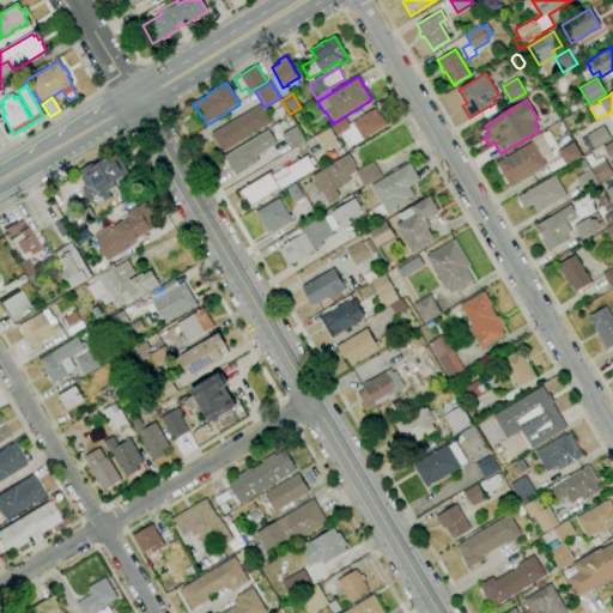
[(222,152),(214,139),(213,140),(211,135),(212,135),(211,134),(261,104),(262,108),(263,107),(266,110),(265,111),(271,122),(222,152)]
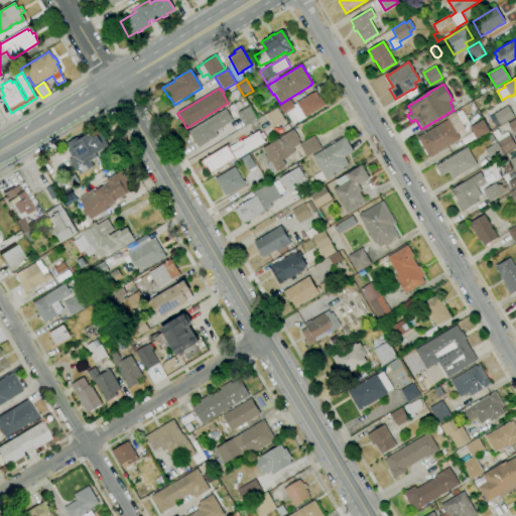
[(244,96),(236,101),(232,93),(239,88),(244,96)]
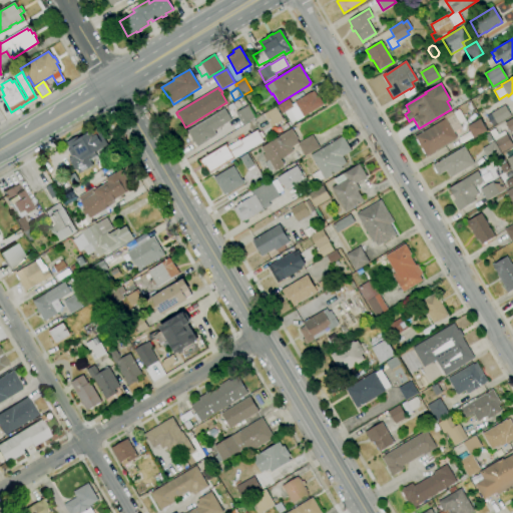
[(292,123),(285,112),(282,114),(277,106),(289,99),(292,104),(295,102),(311,92),(314,91),(317,96),(318,95),(324,104),(310,113),(304,116),(304,117),(297,121),(297,120),(292,123)]
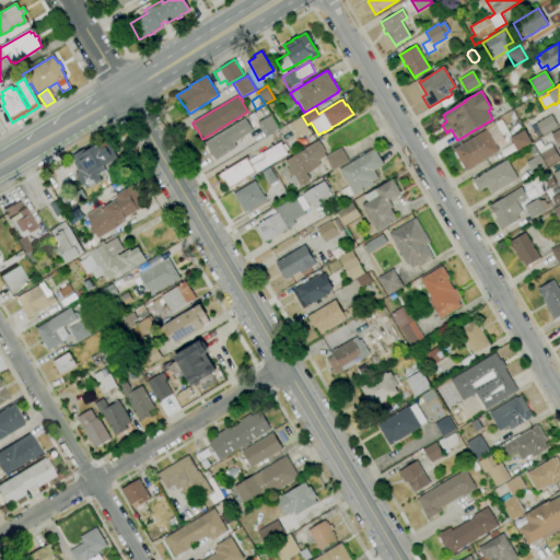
[(543,136),(536,124),(550,115),(558,126),(543,136)]
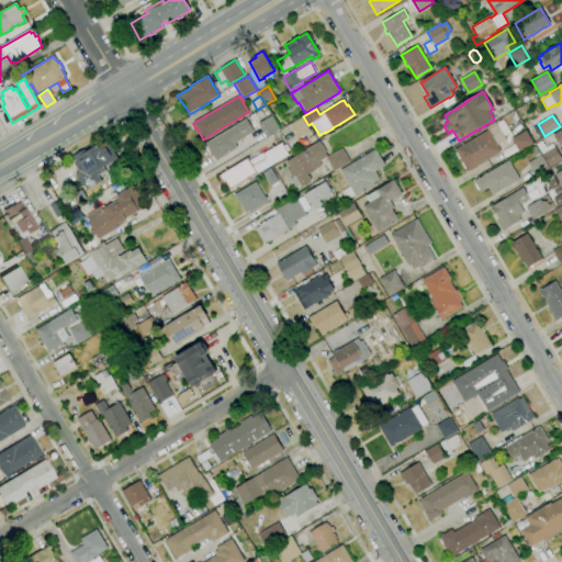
[(266,137),(258,124),(271,116),(279,130),(266,137)]
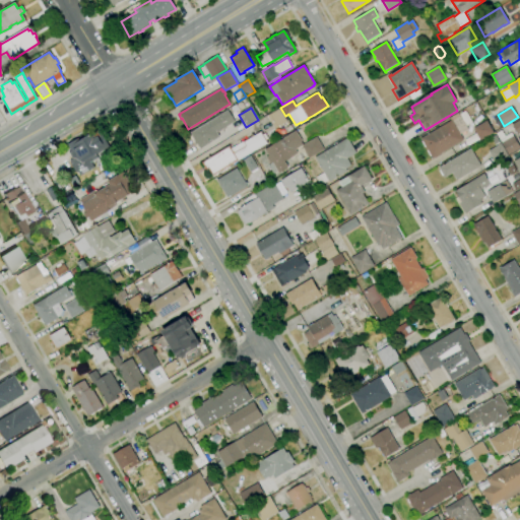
[(274,129),(266,116),(279,109),(286,121),(274,129)]
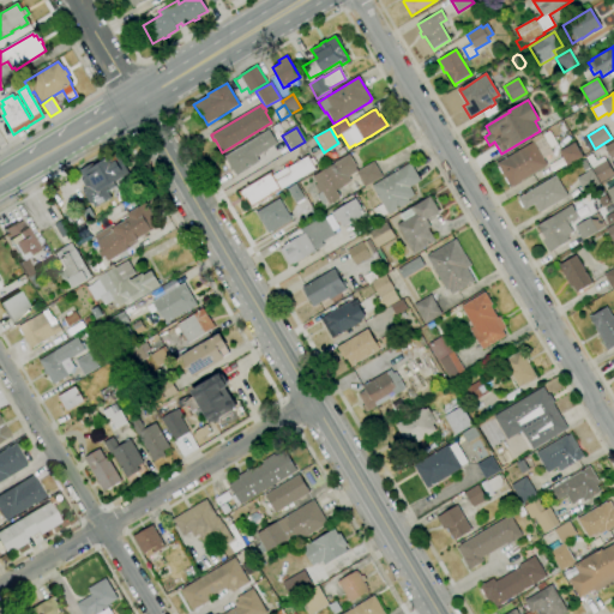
[(236,175),(234,170),(232,172),(229,167),(230,166),(226,157),(269,130),(277,144),(256,156),(259,162),(236,175)]
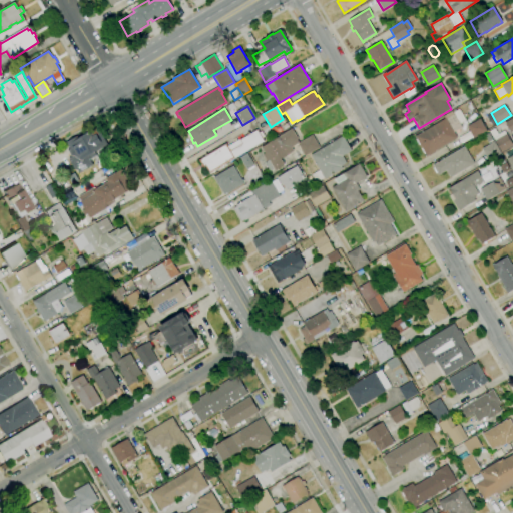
[(512,130),(512,116),(504,122),(510,132),(512,130)]
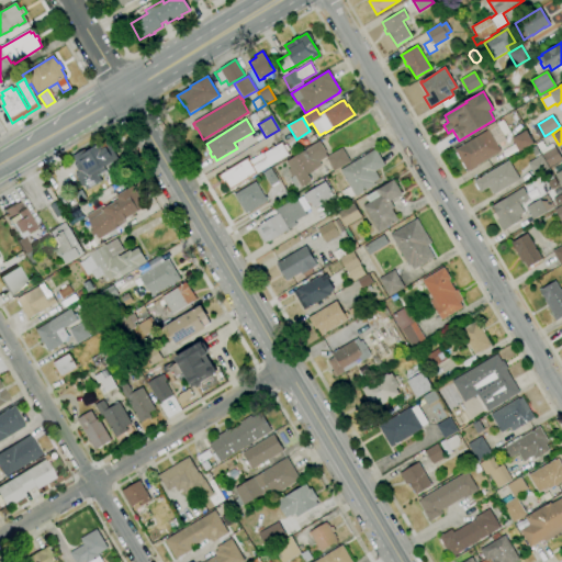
[(468,171),(454,149),(487,130),(501,152),(478,166),(478,167),(470,171),(470,170),(468,171)]
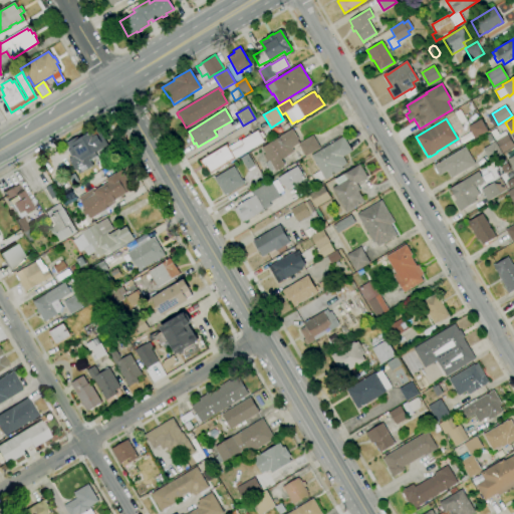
[(475,139),(468,127),(481,119),(488,131),(475,139)]
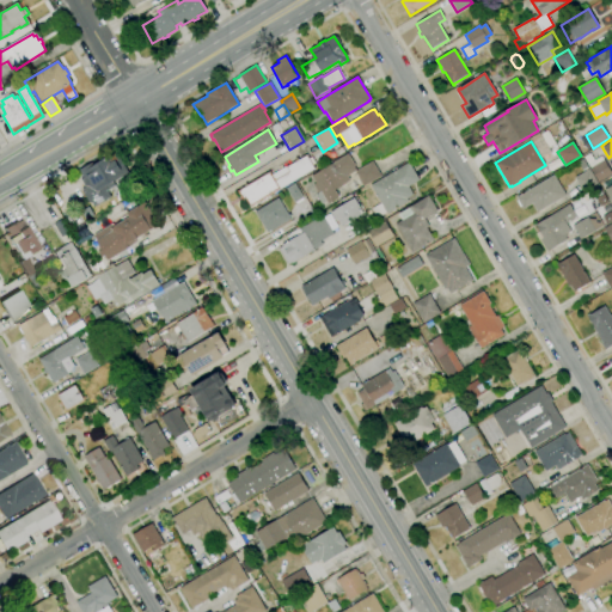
[(95,207),(92,202),(90,203),(81,190),(86,187),(81,179),(84,178),(79,170),(91,163),(93,167),(116,153),(129,173),(114,182),(116,185),(108,190),(111,197),(95,207)]
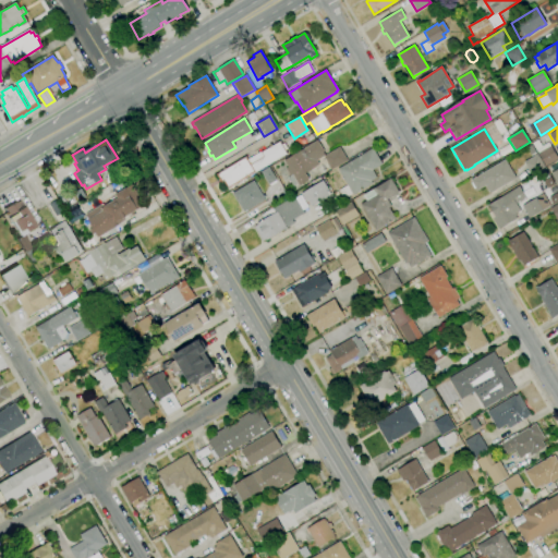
[(557,159),(546,166),(532,144),(537,140),(542,146),(548,143),(550,146),(557,159)]
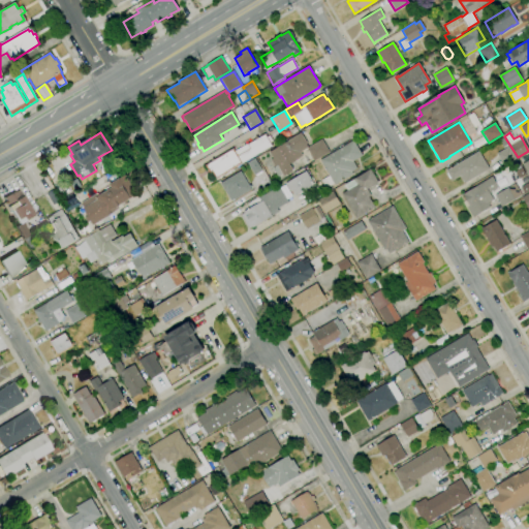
[(279,178),(273,168),(275,166),(271,160),(273,158),(270,152),(288,141),(301,133),(307,144),(306,144),(308,147),(321,139),(330,152),(314,161),(307,149),(301,152),(303,156),(296,160),(296,161),(291,164),(289,163),(288,163),(292,170),(284,176),(283,175),(279,178)]
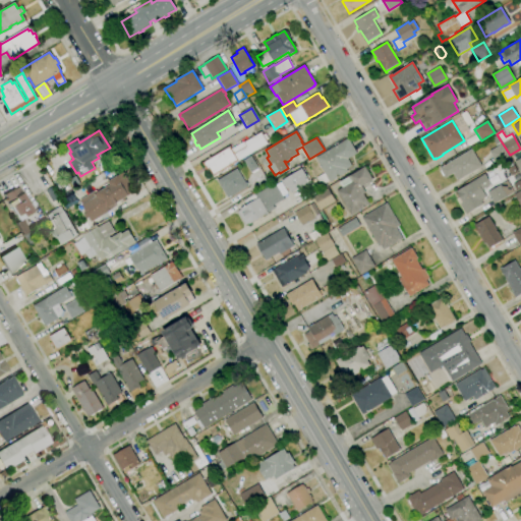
[(214,176),(209,169),(207,171),(203,163),(230,146),(231,149),(243,141),(244,143),(252,137),(251,135),(253,134),(254,136),(262,132),(268,142),(214,176)]
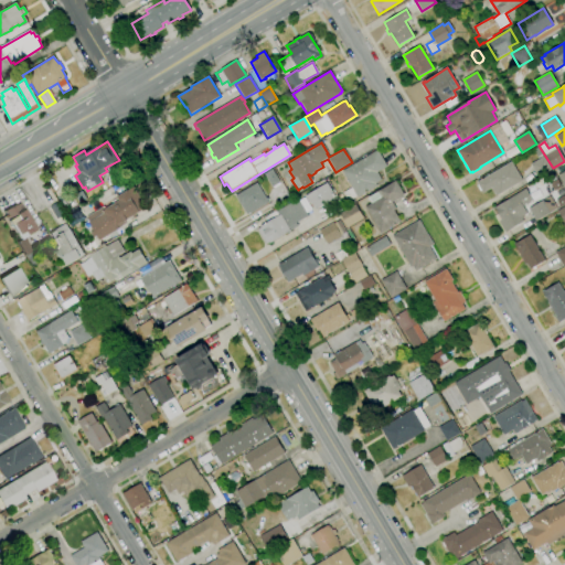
[(539,177),(531,164),(539,160),(531,148),(537,145),(552,169),(539,177)]
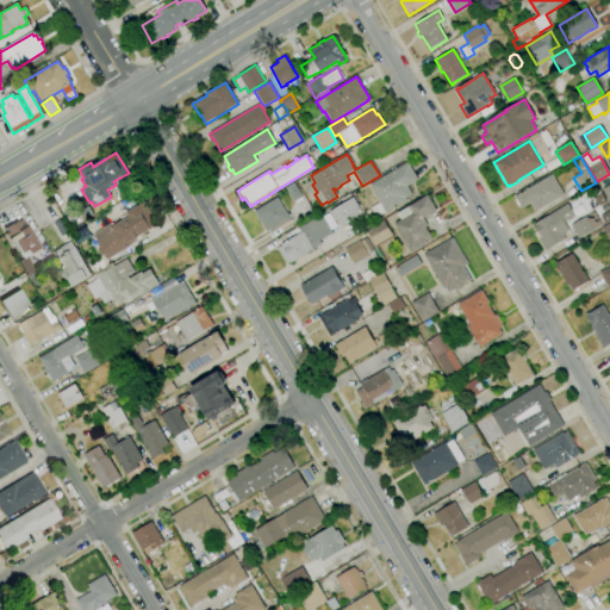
[(373,219),(369,215),(373,212),(371,209),(380,203),(369,185),(408,162),(418,180),(408,186),(412,194),(405,198),(408,200),(386,213),(385,212),(373,219)]
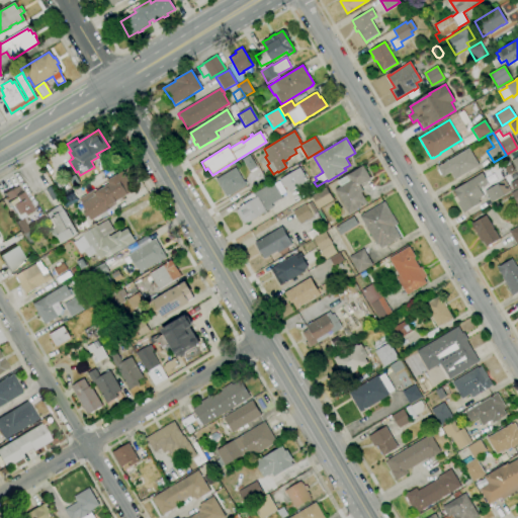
[(454,179),(450,173),(442,177),(437,167),(468,149),(479,166),(457,178),(454,179)]
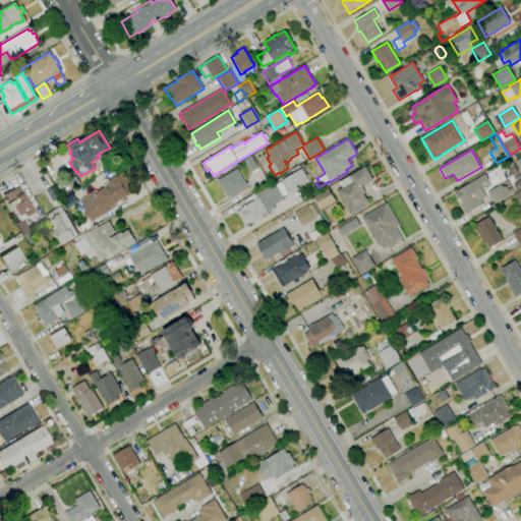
[(251,173),(244,161),(250,157),(258,168),(251,173)]
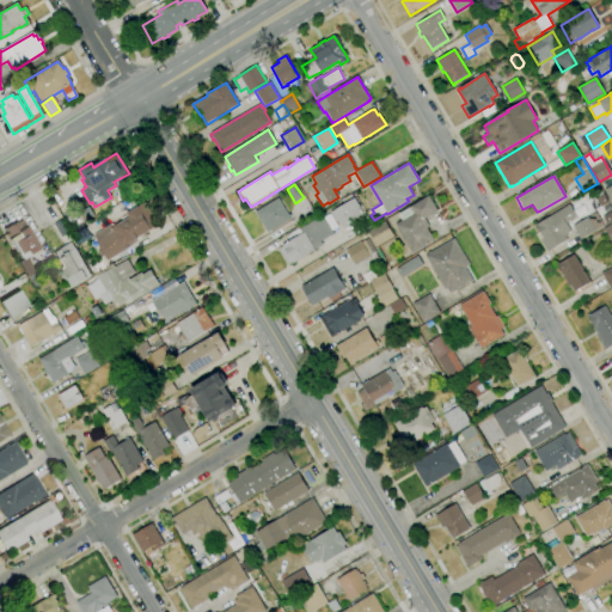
[(601,208),(597,199),(598,199),(594,191),(600,189),(605,196),(605,197),(609,203),(601,208)]
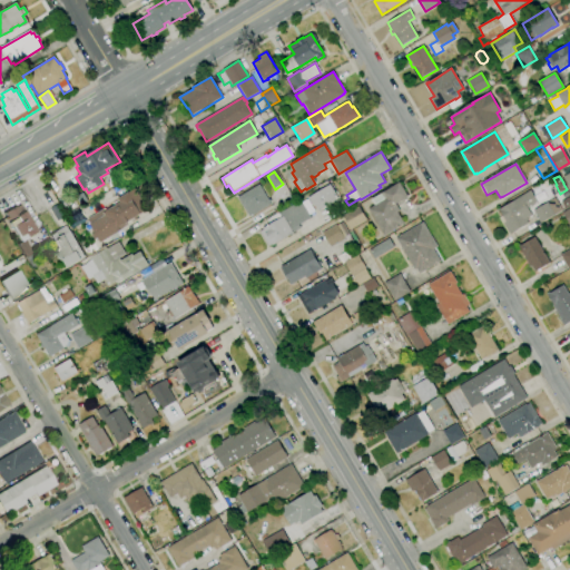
[(384,236),(367,209),(374,205),(371,199),(399,182),(408,196),(395,204),(400,210),(396,212),(404,224),(384,236)]
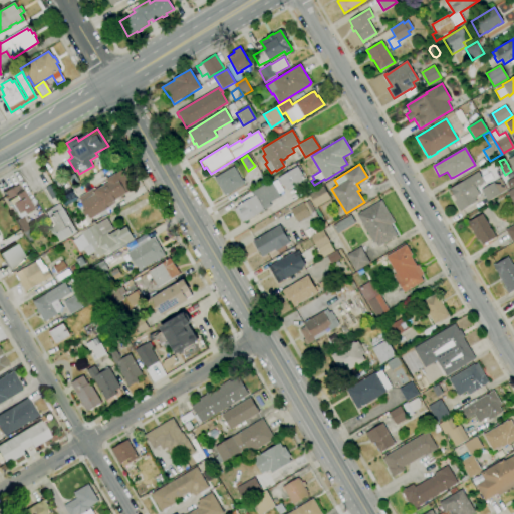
[(225,195),(215,178),(234,167),(242,180),(243,180),(245,182),(243,183),(244,185),(228,194),(225,195)]
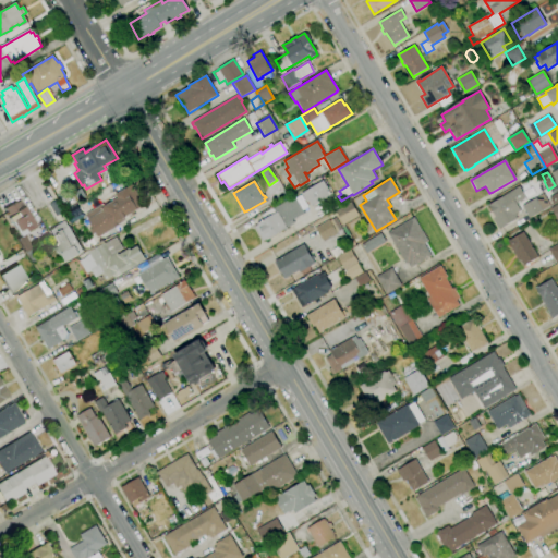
[(312,207),(308,201),(306,202),(301,194),(323,181),(329,191),(330,194),(329,195),(329,196),(312,207)]
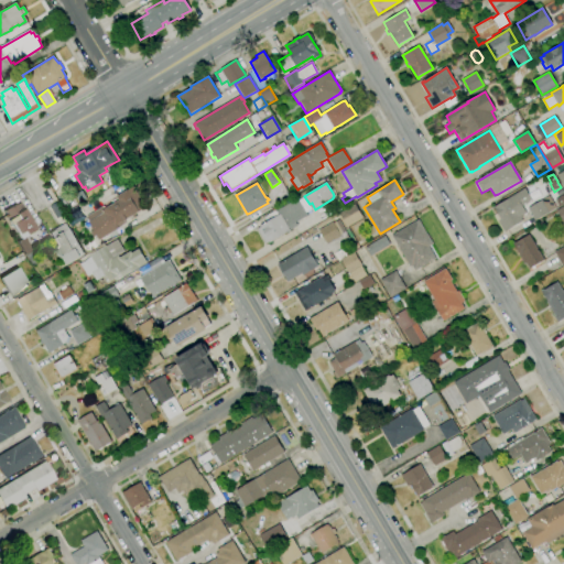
[(100,240),(97,235),(94,237),(90,232),(94,230),(89,221),(87,217),(102,207),(104,209),(119,201),(117,197),(133,187),(142,201),(138,203),(141,207),(142,209),(125,220),(126,223),(119,227),(119,228),(100,240)]
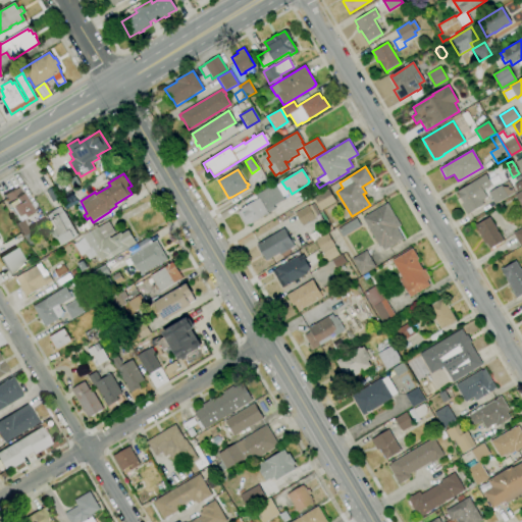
[(483,192),(487,198),(482,201),(484,205),(466,215),(457,200),(460,198),(457,192),(470,184),(485,174),(492,186),(483,192)]
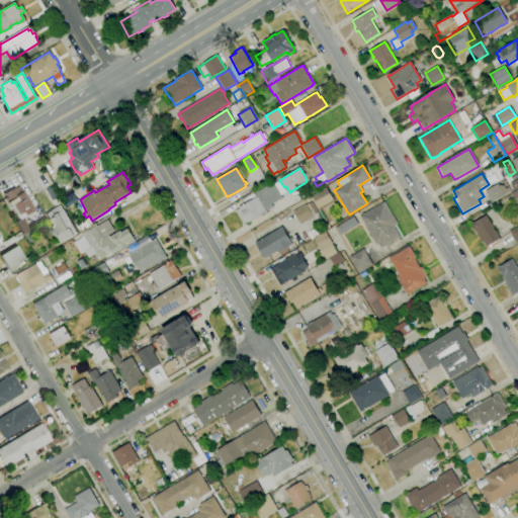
[(504,179),(511,191),(492,203),(485,191),(504,179)]
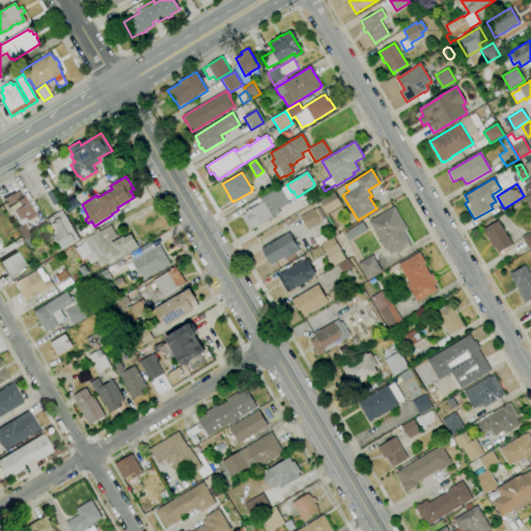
[(250,229),(242,216),(245,214),(245,213),(251,210),(248,204),(259,198),(259,199),(280,187),(289,202),(278,210),(280,213),(274,217),(254,228),(253,228),(250,229)]
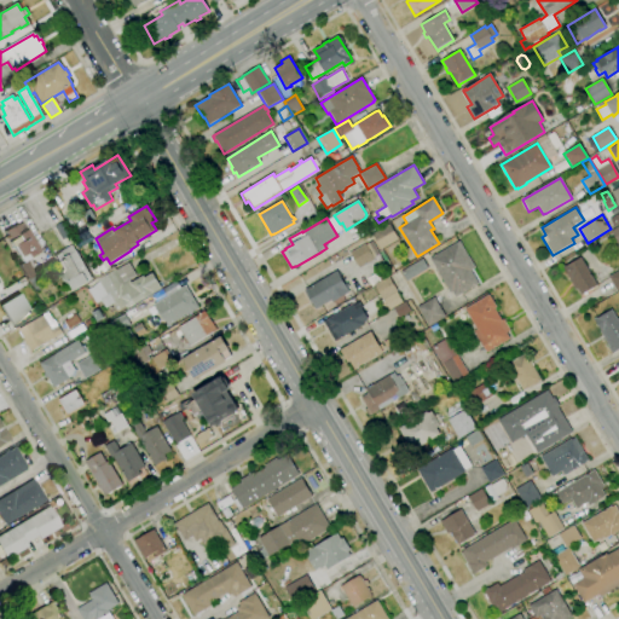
[(25,277),(23,272),(18,265),(22,262),(9,242),(5,237),(6,236),(4,231),(17,224),(18,225),(22,223),(27,229),(25,229),(38,247),(36,248),(39,252),(25,260),(33,271),(27,273),(28,275),(25,277)]
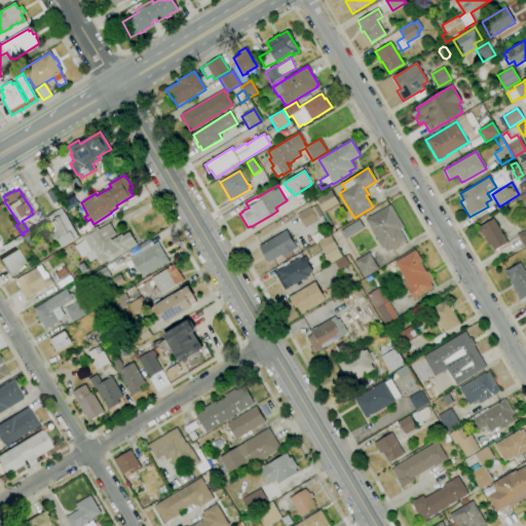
[(53,203),(47,193),(52,189),(60,200),(53,203)]
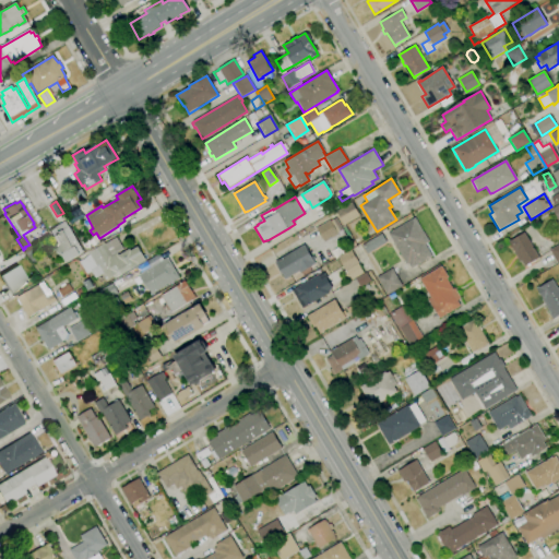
[(344,225),(336,211),(352,202),(359,216),(344,225)]
